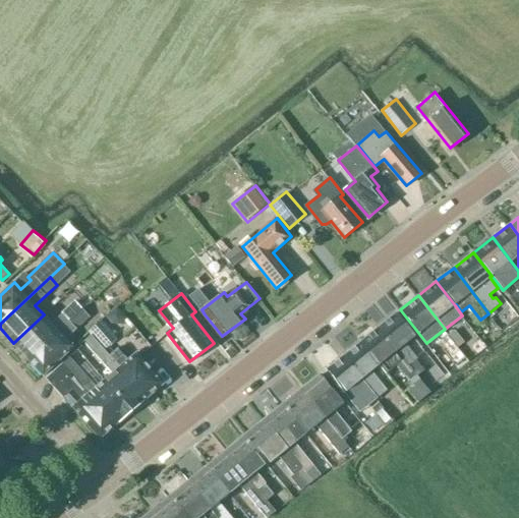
[(52,324),(44,314),(13,343),(30,359),(82,308),(76,301),(52,324)]
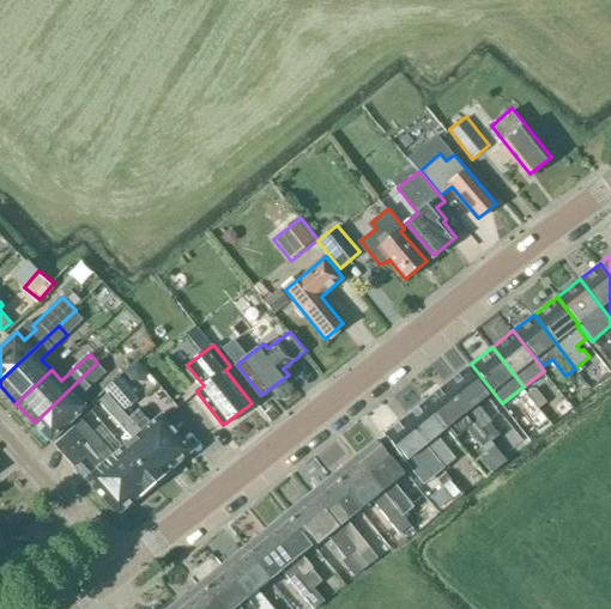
[(106,372),(97,363),(35,422),(52,440),(88,407),(78,397),(106,372)]
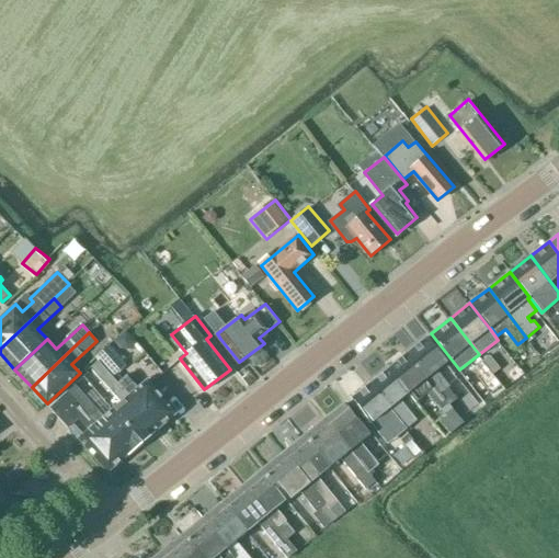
[(428,336),(409,351),(451,403),(457,398),(448,387),(451,386),(438,369),(448,361),(428,336)]
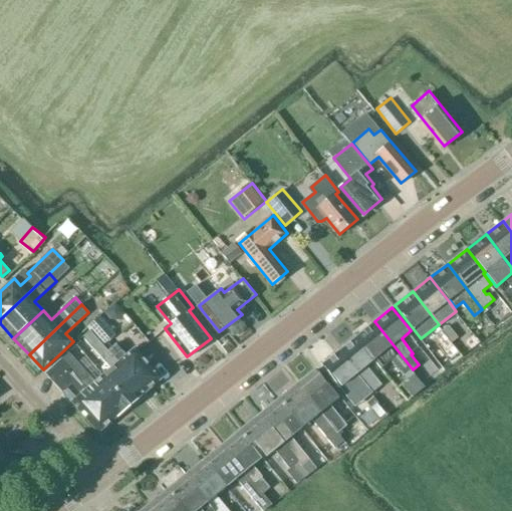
[(87,325),(90,329),(103,344),(116,332),(100,314),(87,325)]
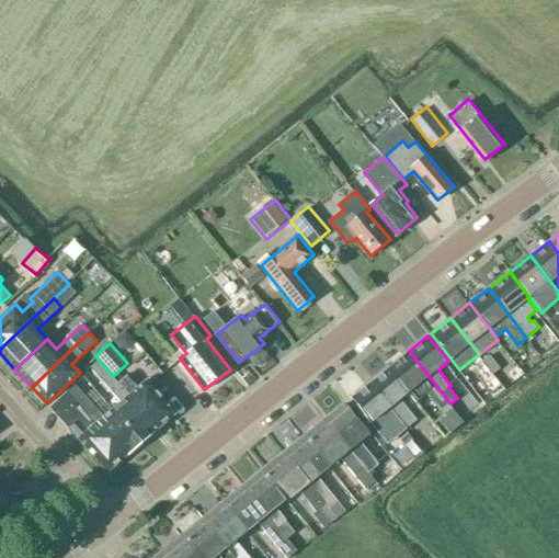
[(390,366),(411,391),(418,400),(429,391),(443,410),(451,403),(409,351),(390,366)]
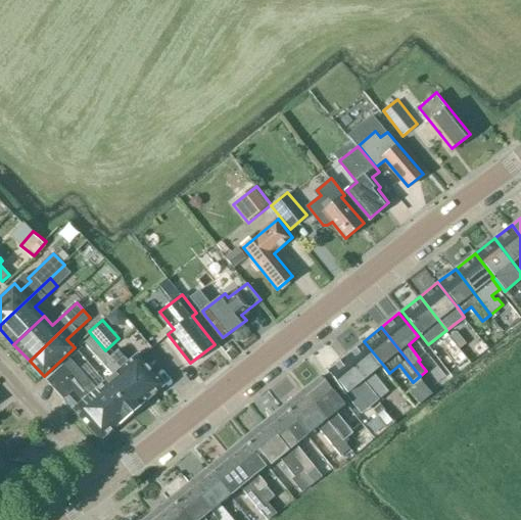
[(113,374),(105,381),(133,412),(148,398),(111,357),(105,350),(92,335),(85,341),(113,374)]
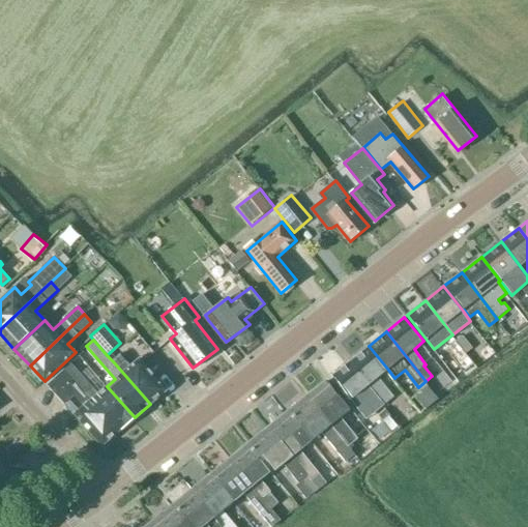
[(370,384),(386,404),(396,396),(379,377),(388,370),(369,346),(351,360),(370,384)]
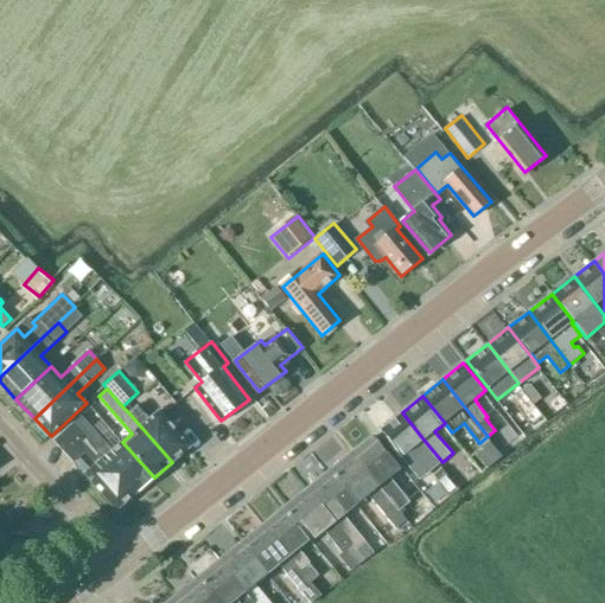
[(139,405),(129,414),(172,462),(191,447),(160,410),(151,418),(139,405)]
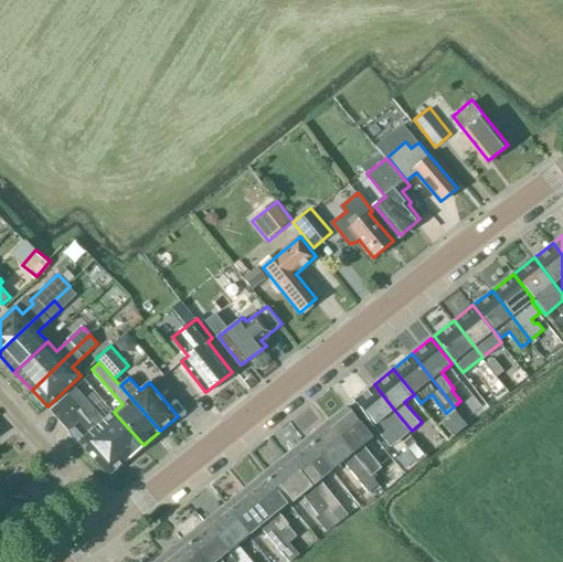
[(412,431),(394,410),(374,384),(354,400),(375,425),(384,419),(401,438),(412,431)]
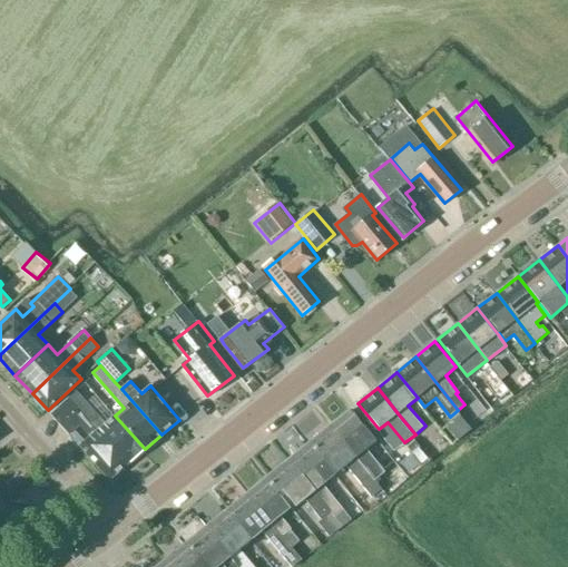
[(70,396),(127,465),(145,449),(115,416),(106,423),(77,389),(70,396)]
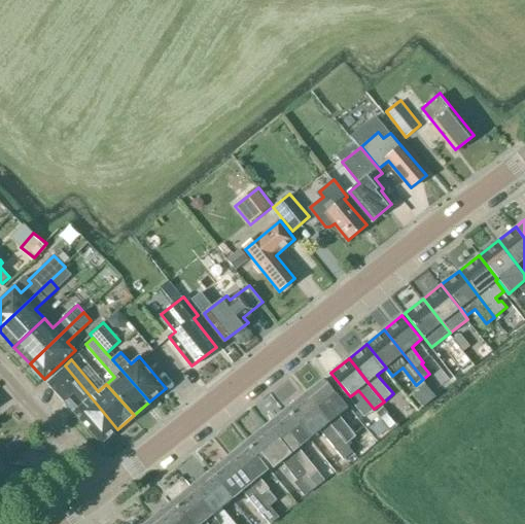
[(117,429),(65,365),(47,380),(102,443),(117,429)]
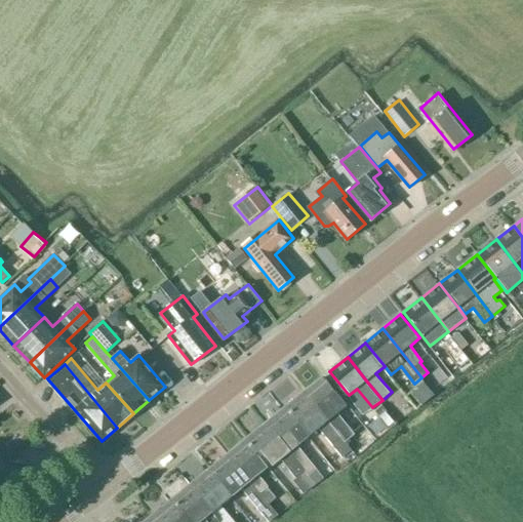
[(306,391),(346,441),(356,434),(338,412),(347,406),(323,377),(306,391)]
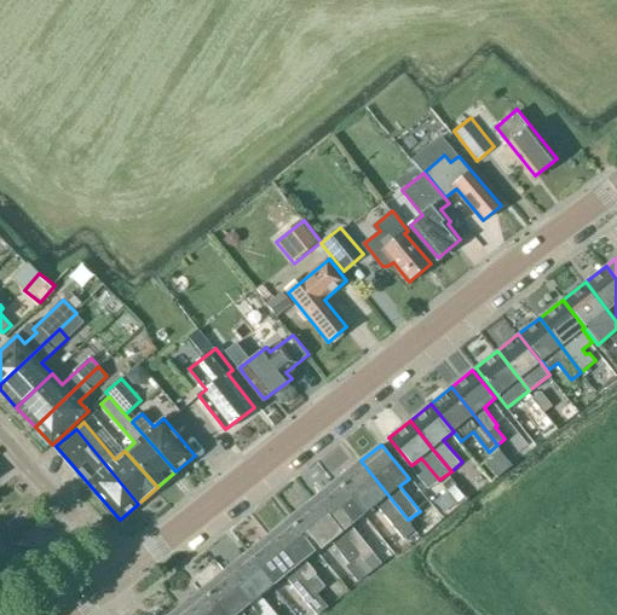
[(336,480),(364,514),(376,504),(405,538),(416,529),(408,520),(361,460),(336,480)]
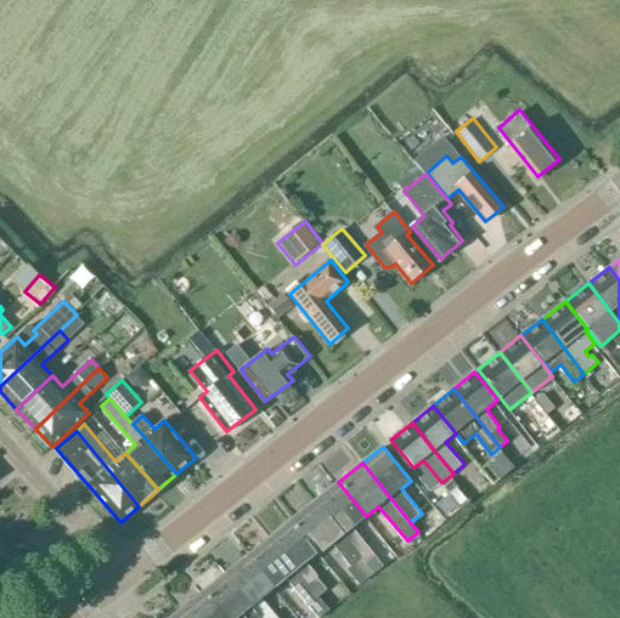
[(315,500),(361,557),(375,573),(384,566),(354,527),(366,516),(338,482),(315,500)]
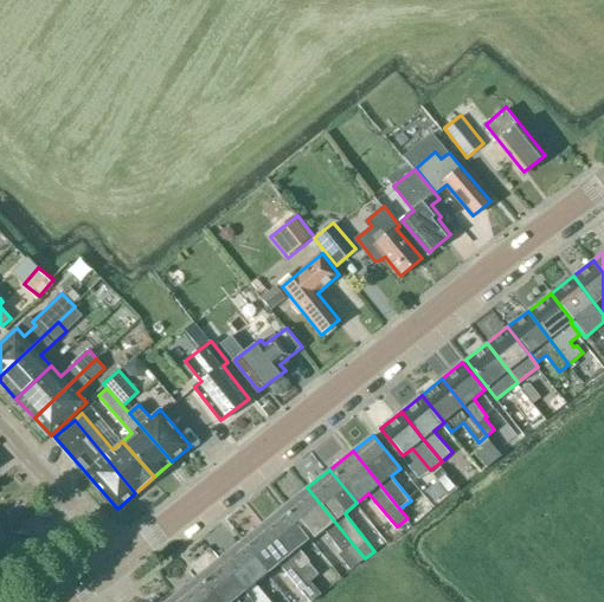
[(286,505),(313,538),(325,529),(342,551),(352,543),(307,487),(286,505)]
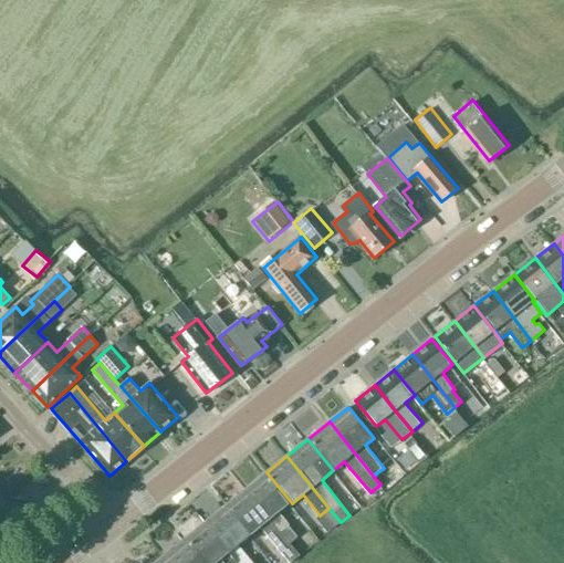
[(247,489),(291,542),(298,535),(289,524),(290,524),(281,512),(292,503),(267,472),(247,489)]
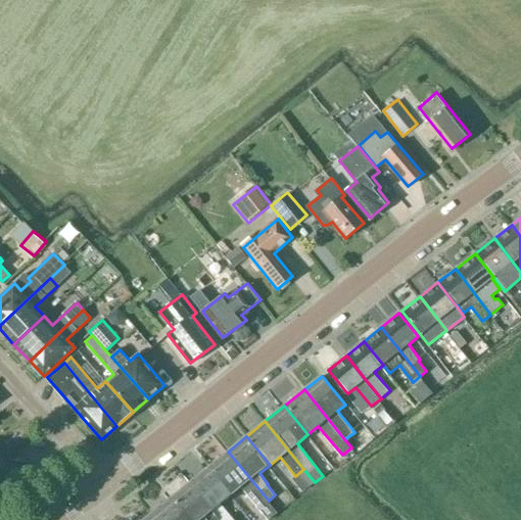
[(208,467),(232,495),(242,487),(268,519),(277,511),(269,501),(228,452),(208,467)]
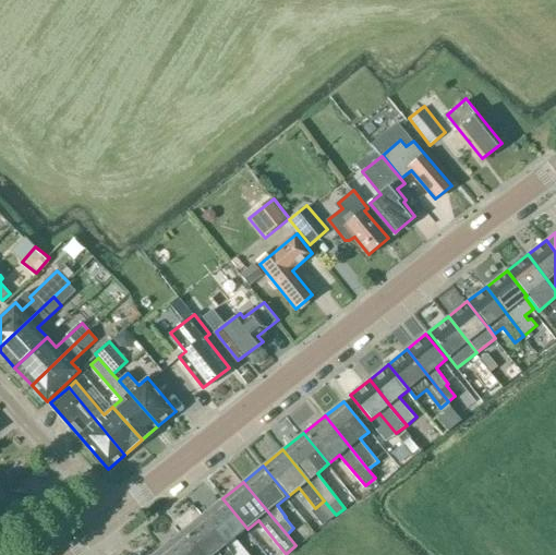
[(203,515),(236,554),(250,554),(237,538),(248,529),(222,498),(203,515)]
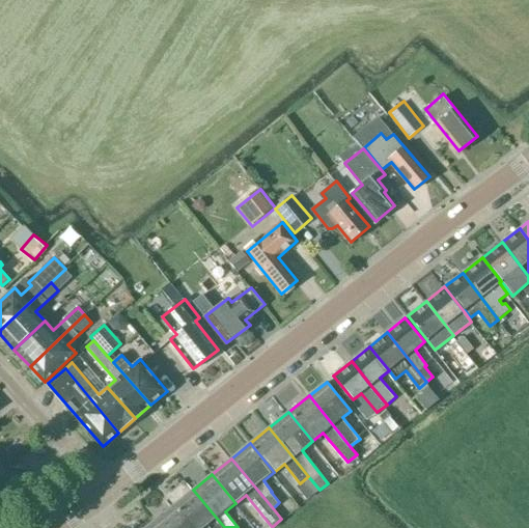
[(174,505),(192,527),(204,527),(209,526),(210,527),(224,527),(193,490),(174,505)]
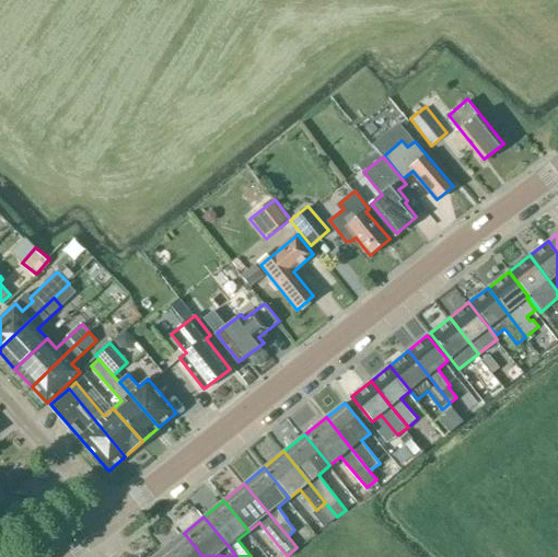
[(202,556),(184,533),(171,543),(162,550),(166,556),(202,556)]
